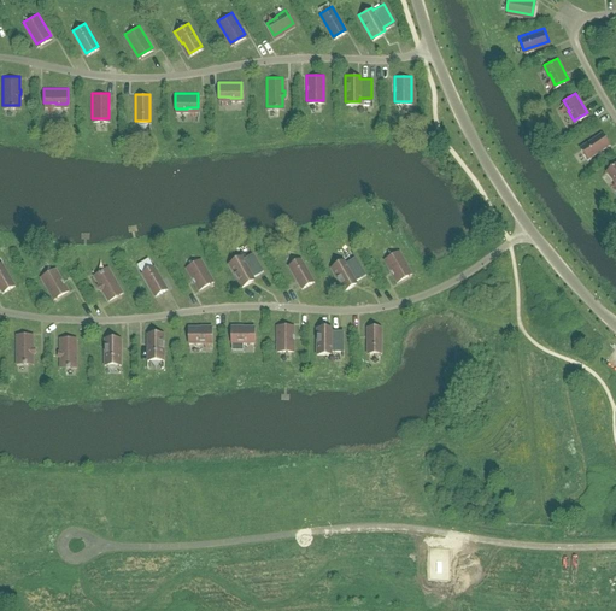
[(609,141),(602,130),(579,145),(587,156),(609,141)]
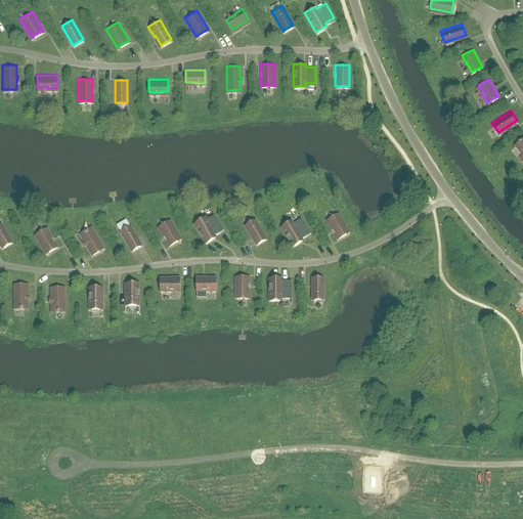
[(522,135),(515,141),(515,142),(514,142),(520,150),(521,149),(522,152),(522,135)]
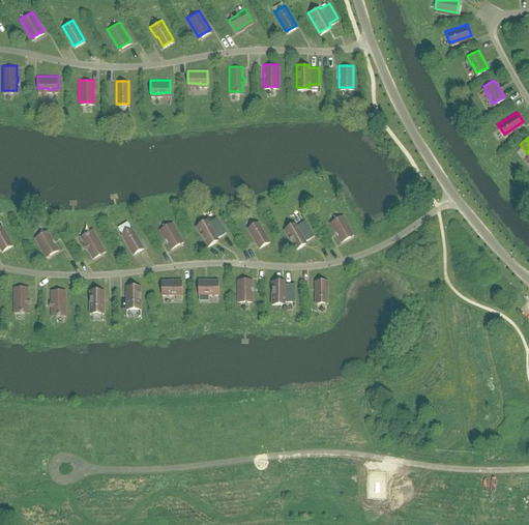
[(353,232),(342,213),(329,221),(341,239),(353,232)]
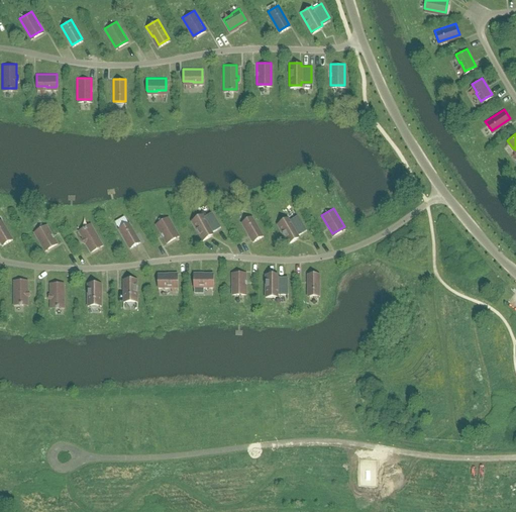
[(220,224),(211,210),(203,215),(201,213),(191,219),(202,238),(212,231),(211,229),(220,224)]
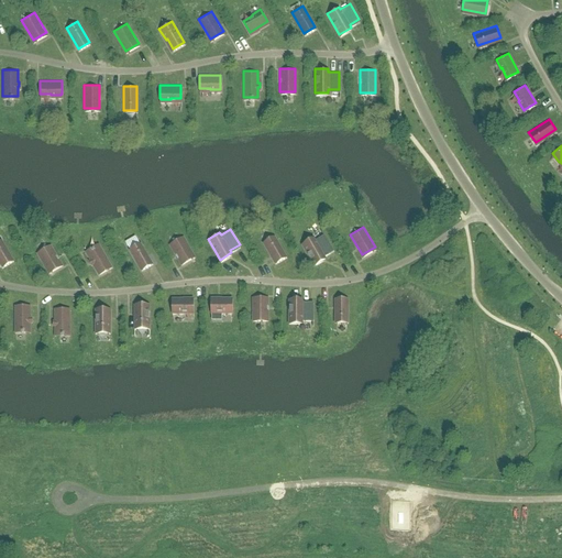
[(312,236),(301,242),(313,263),(324,256),(323,253),(333,248),(323,232),(315,238),(312,236)]
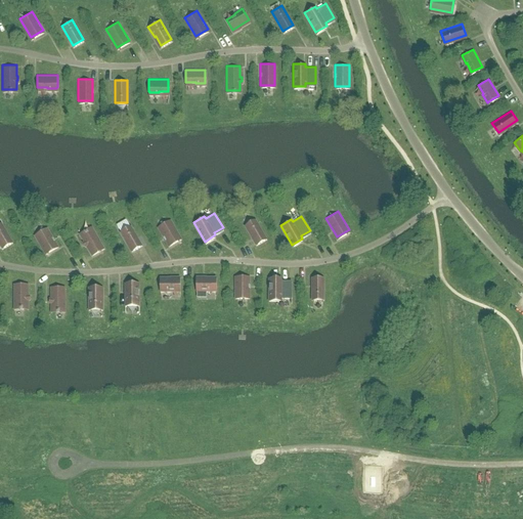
[(245,223),(256,243),(266,236),(255,217),(245,223)]
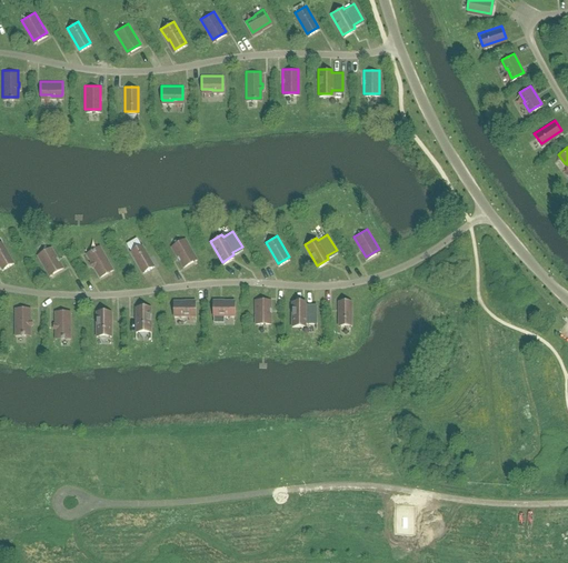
[(171,244),(182,264),(196,257),(185,237),(171,244)]
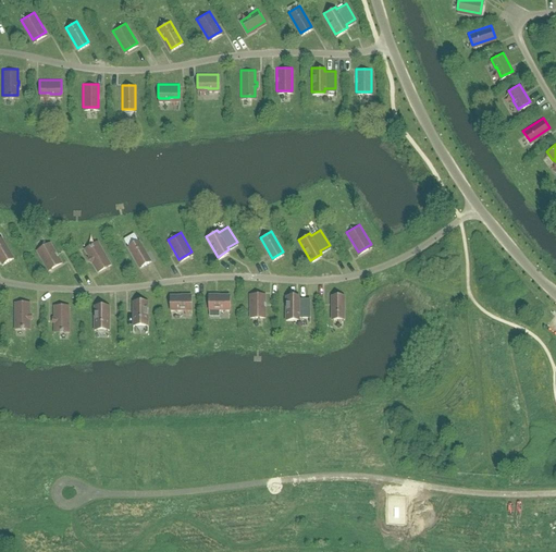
[(0,235),(0,258),(2,261),(12,256),(0,235)]
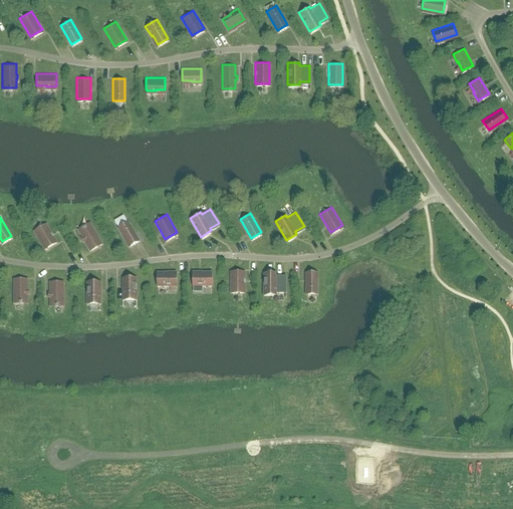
[(127,219),(117,225),(129,244),(139,238),(127,219)]
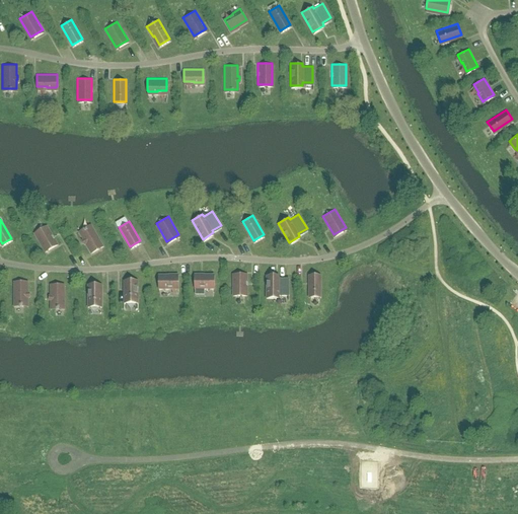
[(85,240),(90,250),(102,243),(90,222),(78,229),(83,237),(81,237),(83,241),(85,240)]
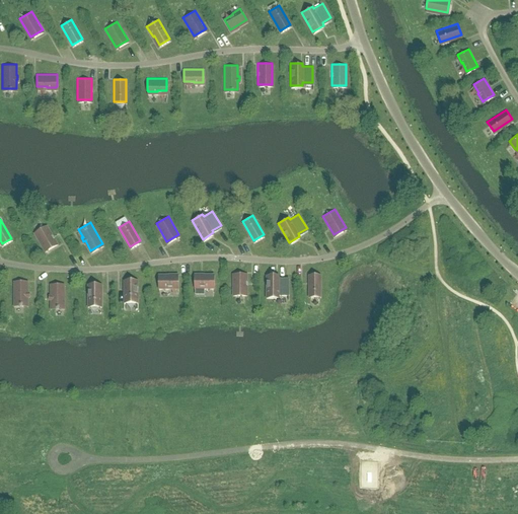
[(33,230),(45,248),(57,241),(46,223),(33,230)]
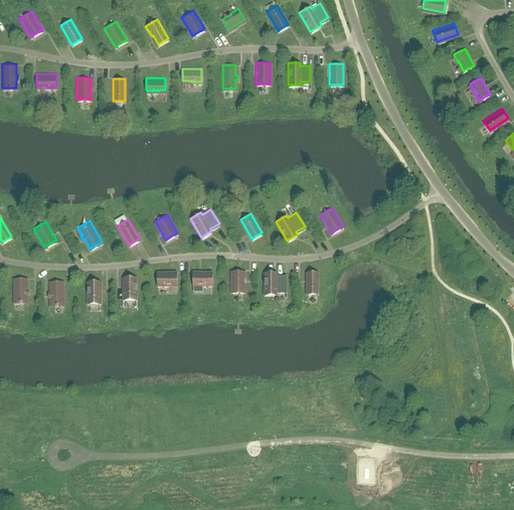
[(244,291),(244,270),(230,270),(230,291),(244,291)]
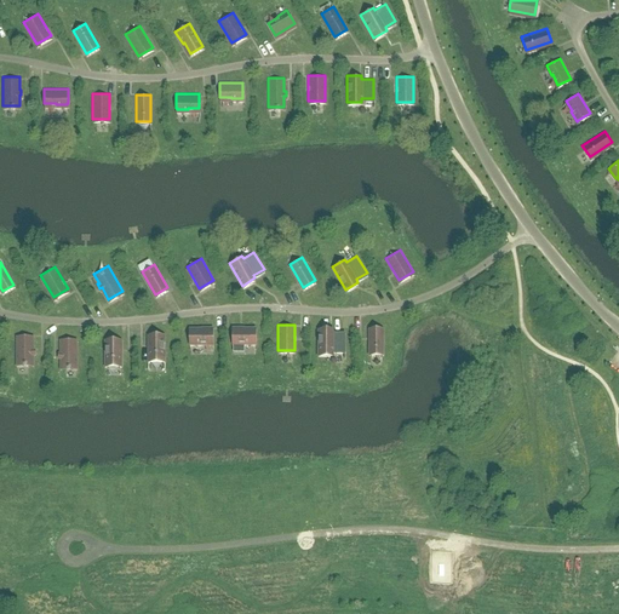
[(189,336),(189,340),(189,342),(200,342),(200,340),(212,340),(212,326),(189,326),(189,336)]
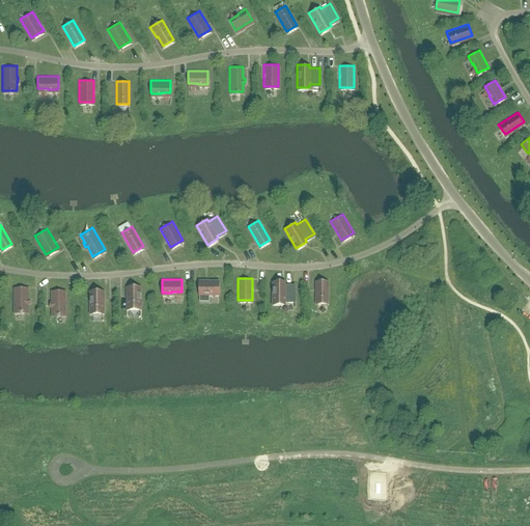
[(218,287),(218,279),(198,279),(198,291),(199,291),(208,291),(208,293),(218,293),(218,291),(218,287)]
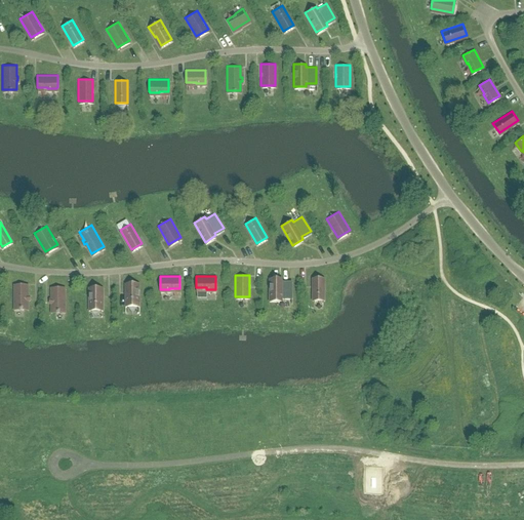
[(291,296),(291,279),(281,279),(281,276),(269,276),(269,298),(281,298),(281,296),(291,296)]
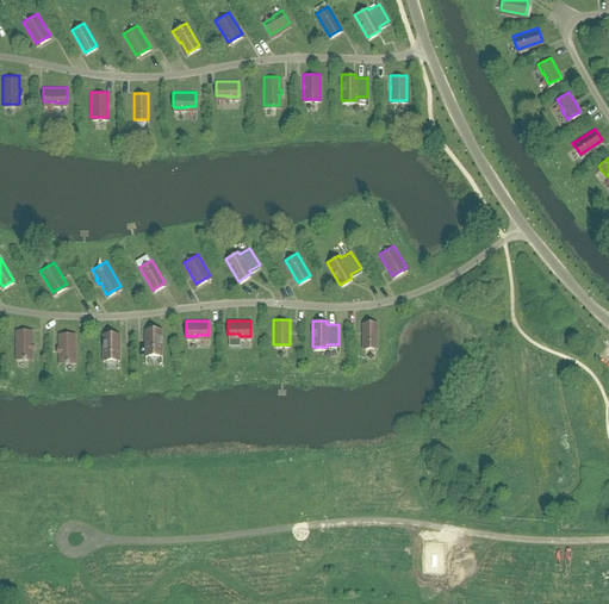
[(362,347),(376,347),(376,321),(362,321),(362,347)]
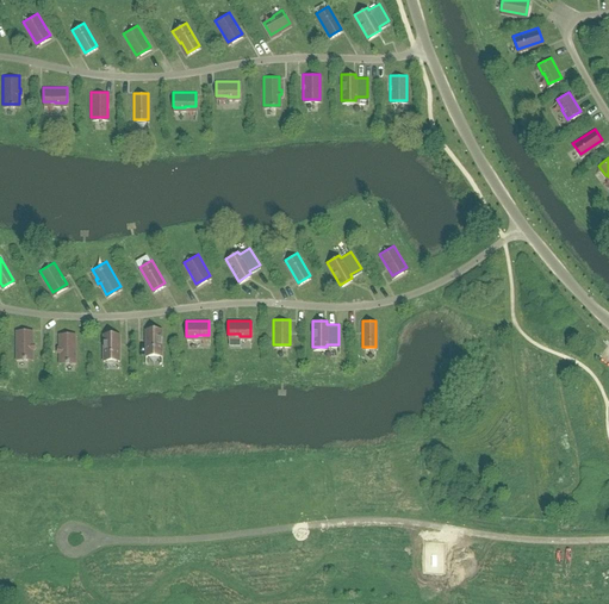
[(161,353),(161,327),(148,327),(148,338),(145,338),(145,353),(161,353)]
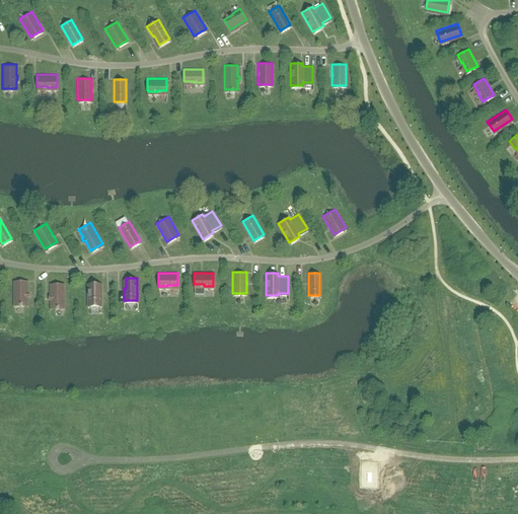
[(27,290),(26,279),(13,279),(13,303),(27,303),(27,294),(28,294),(28,290),(27,290)]
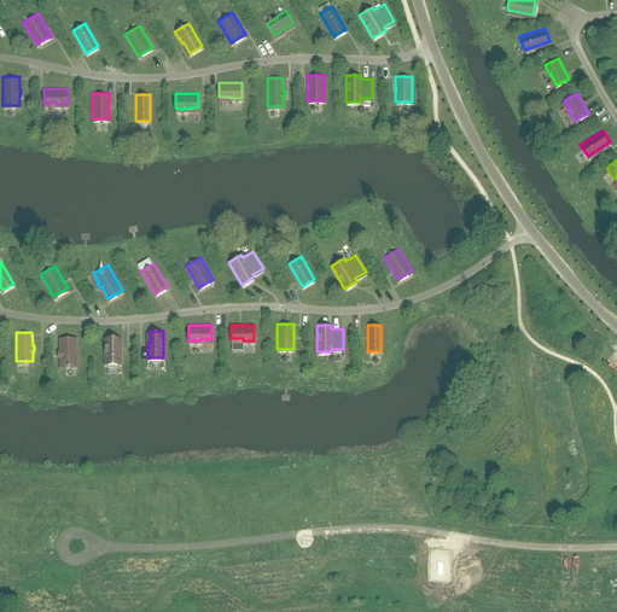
[(76,365),(75,336),(59,336),(59,349),(58,349),(58,354),(59,354),(59,365),(76,365)]
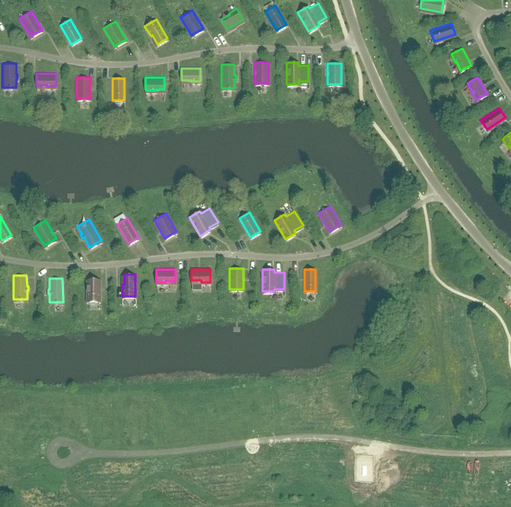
[(86,300),(100,300),(100,288),(98,288),(97,278),(86,278),(86,300)]
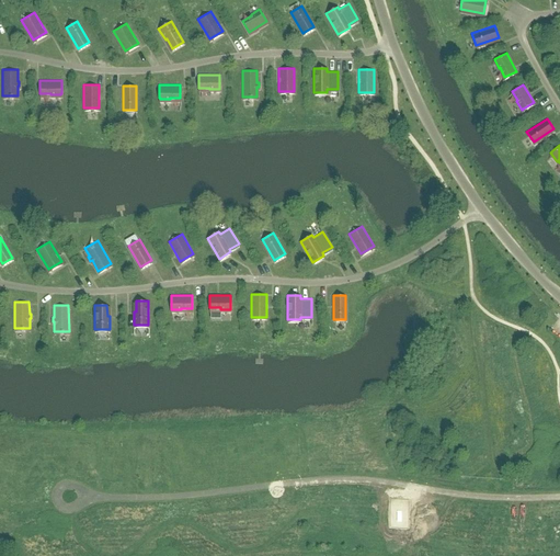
[(407,523),(407,496),(390,496),(390,522),(407,523)]
